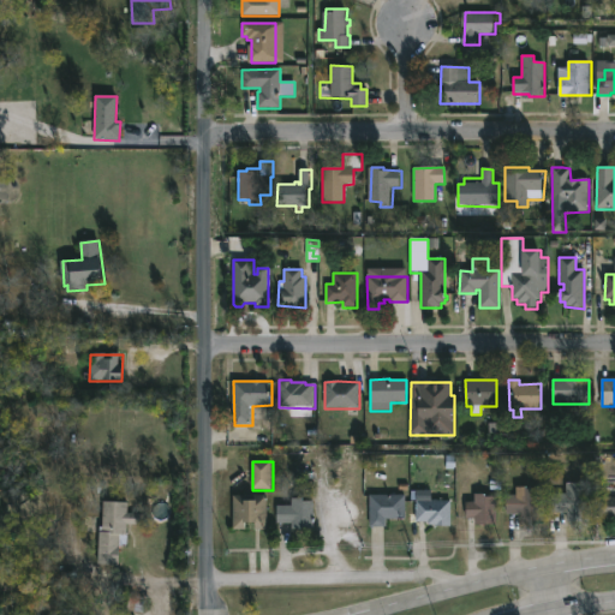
[(589,484),(589,524),(566,523),(566,514),(551,514),(551,494),(566,494),(566,484),(589,484)]
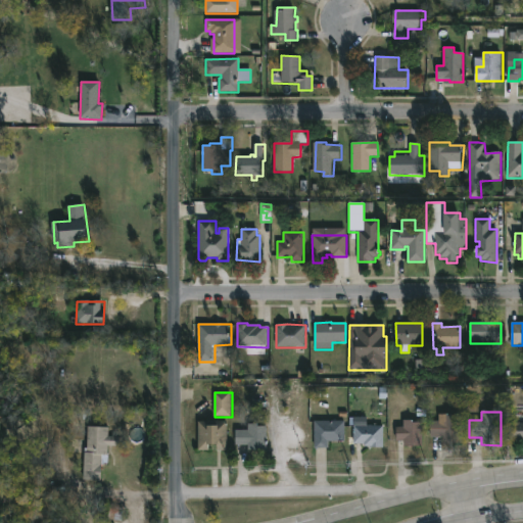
[(453,415),(453,417),(462,417),(463,447),(442,447),(442,437),(431,437),(431,422),(438,422),(438,415),(453,415)]
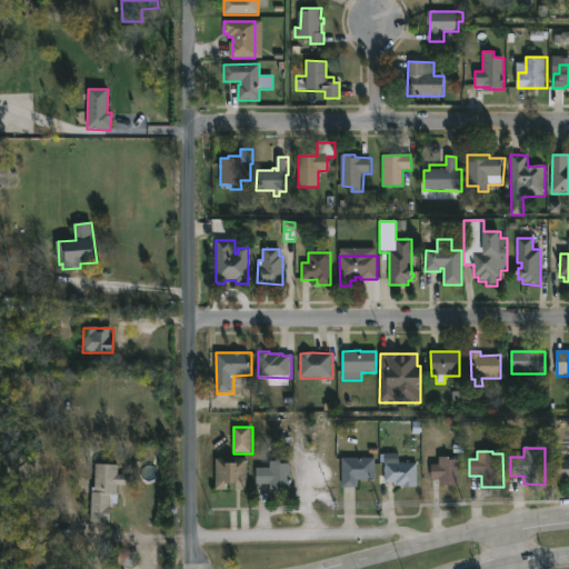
[(400,453),(400,463),(405,463),(405,457),(410,457),(410,463),(418,463),(418,487),(398,487),(398,482),(386,482),(386,453),(400,453)]
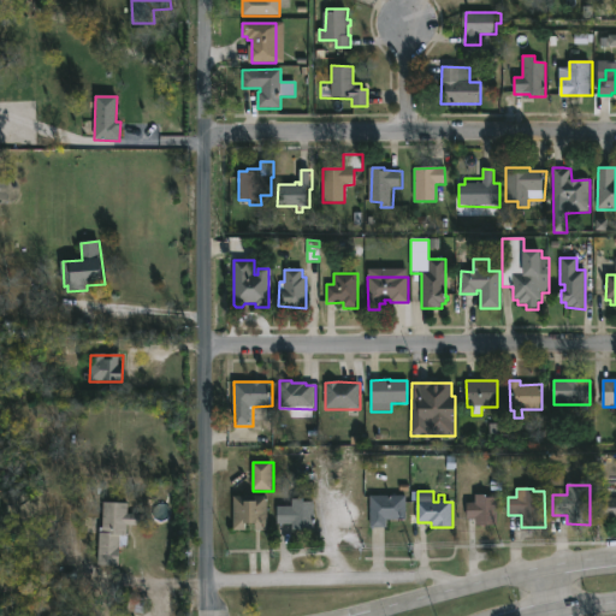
[(615,520),(598,520),(598,499),(612,499),(612,492),(615,492),(615,520)]
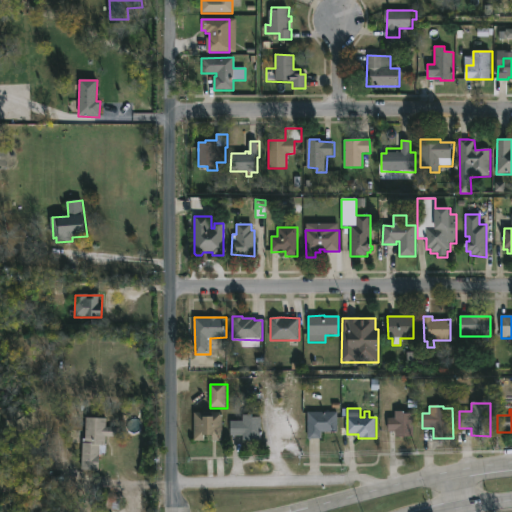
[(222,411),(222,440),(212,440),(212,434),(204,434),(204,440),(194,440),(194,411),(222,411)]
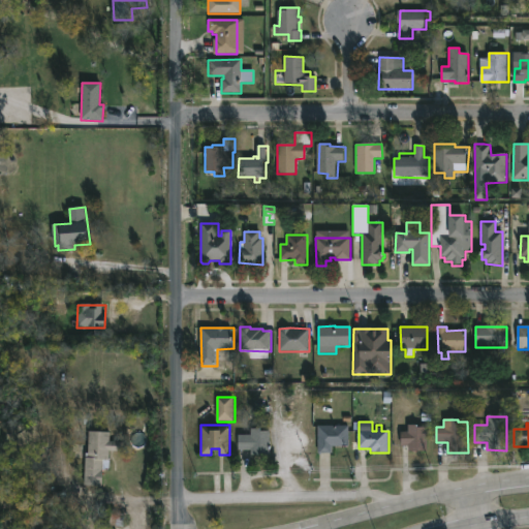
[(319,452),(317,452),(317,426),(347,426),(347,446),(333,446),(333,452),(319,452)]
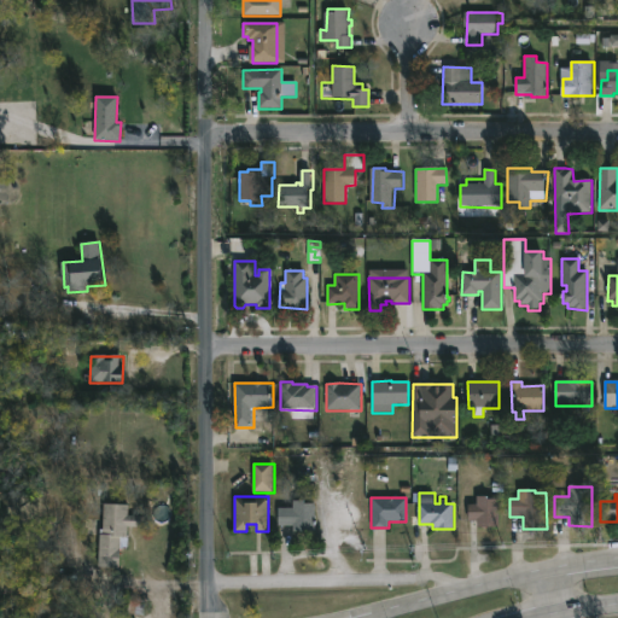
[(489,497),(489,500),(500,500),(500,529),(477,529),(477,520),(467,520),(468,505),(477,505),(477,497),(489,497)]
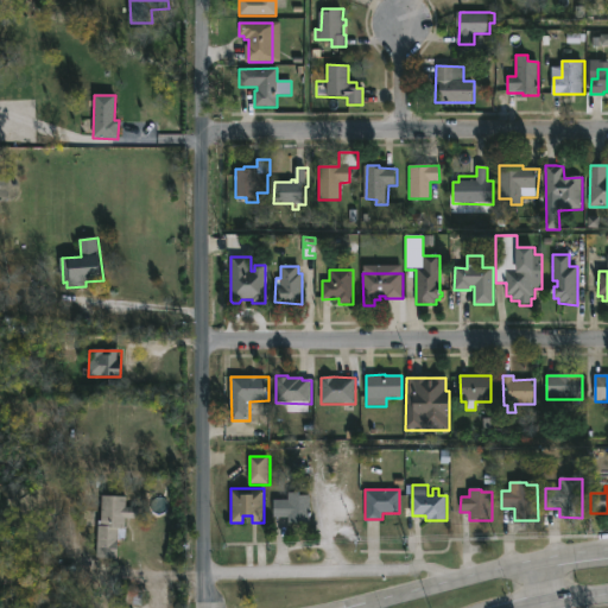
[(299,491),(301,494),(310,494),(311,521),(289,521),(289,517),(274,517),(274,499),(289,499),(289,491),(299,491)]
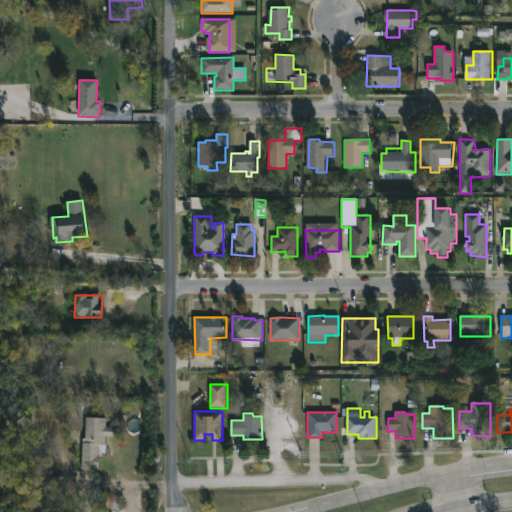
[(118,426),(117,436),(106,436),(105,455),(99,455),(98,470),(81,469),(83,437),(85,437),(86,416),(106,417),(106,426),(118,426)]
